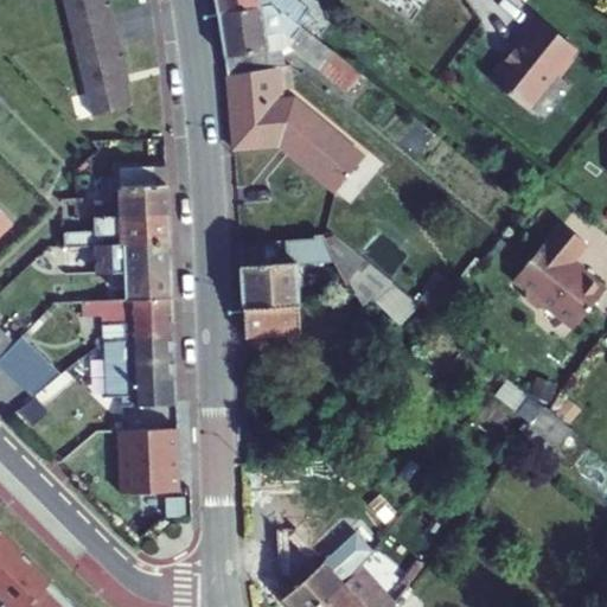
[(63,0),(74,39),(116,29),(108,0),(63,0)]
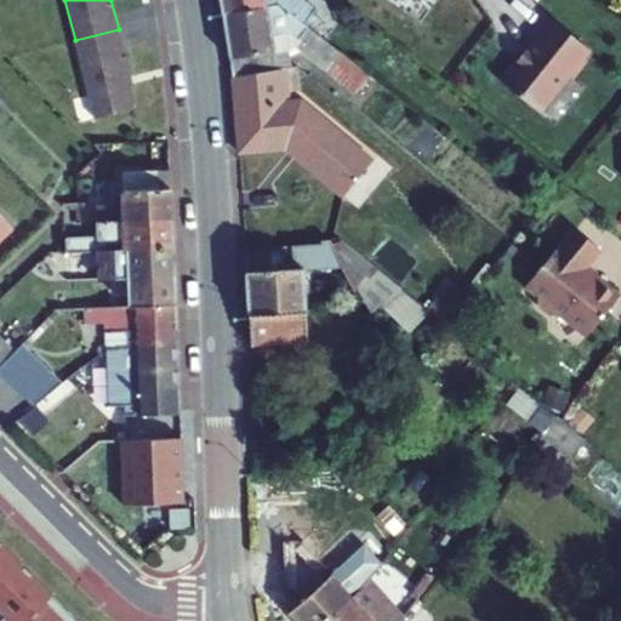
[(218,0),(222,15),(280,5),(305,24),(317,9),(305,0),(218,0)]
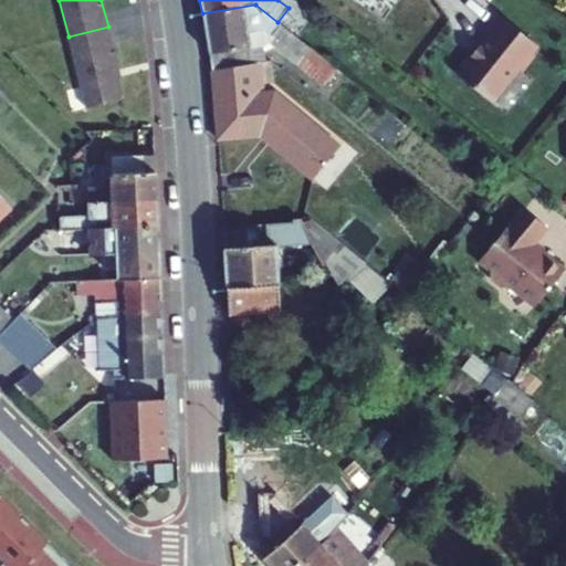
[(265,58),(264,46),(268,41),(324,85),(325,84),(337,69),(278,22),(255,4),(202,13),(209,54),(250,48),(265,58)]
